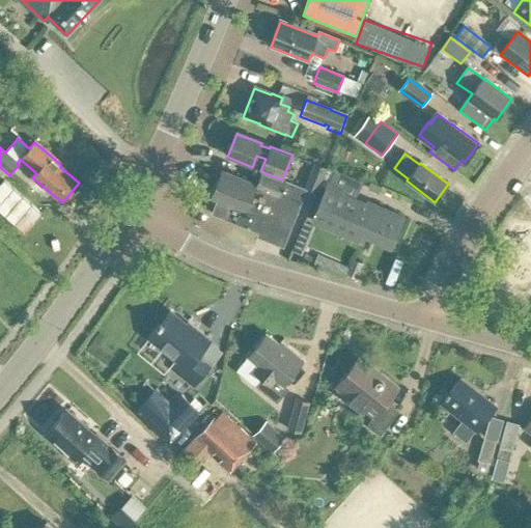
[(319,186),(327,167),(315,163),(308,182),(319,186)]
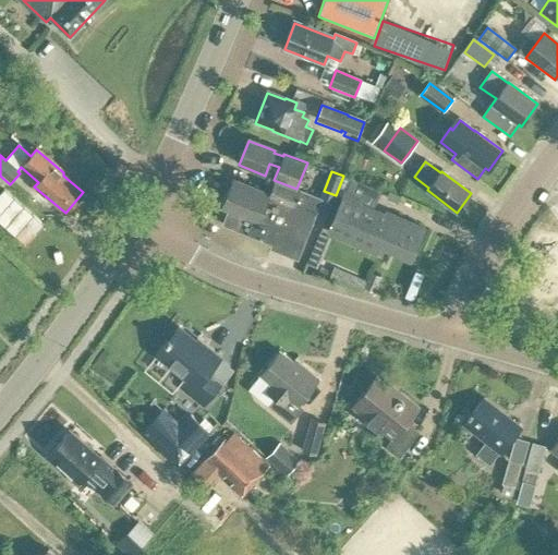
[(375,206),(381,193),(352,180),(346,193),(328,231),(377,253),(380,245),(411,260),(424,230),(392,216),(390,219),(368,209),(371,205),(375,206)]
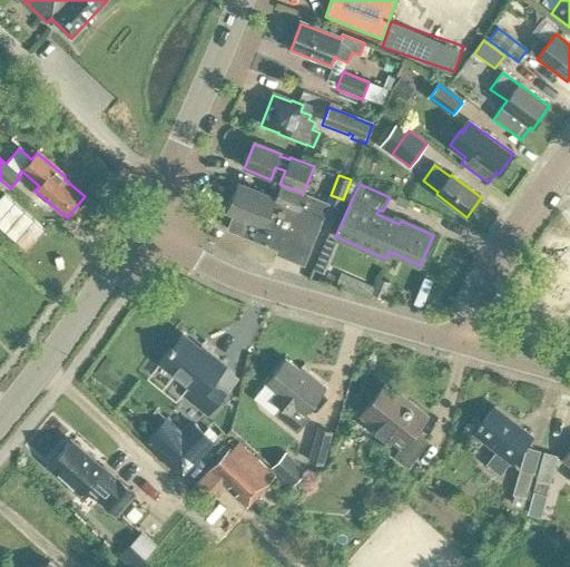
[(275,199),(238,185),(227,214),(233,216),(227,232),(278,252),(276,256),(304,266),(328,205),(281,186),(275,199)]
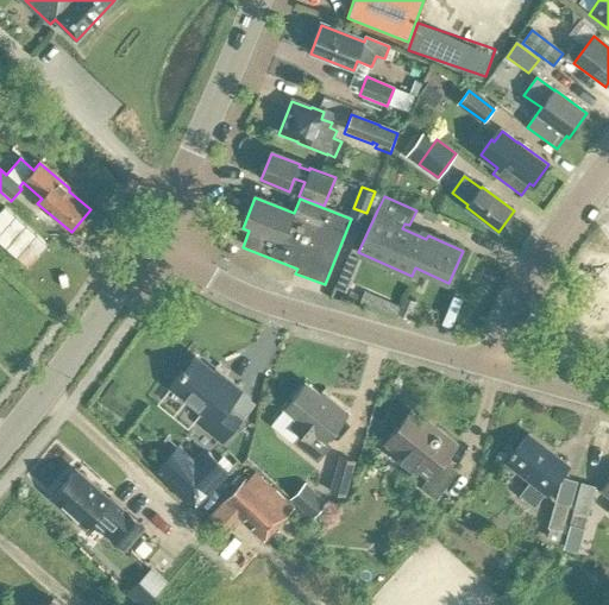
[(360,260),(349,256),(334,289),(346,295),(360,260)]
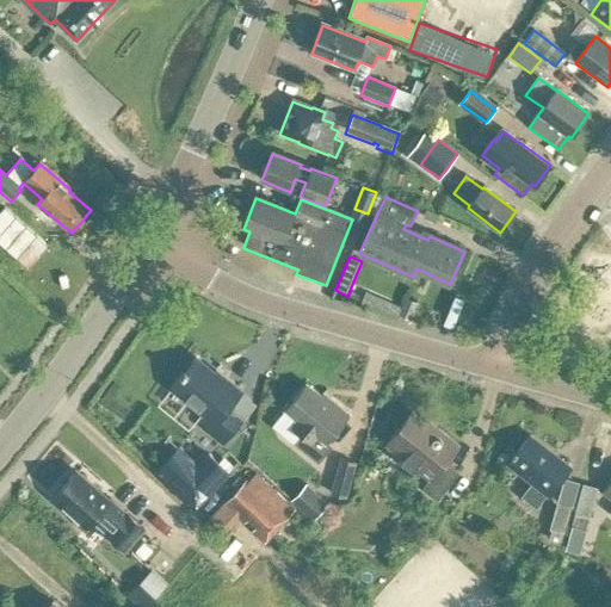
[(397,316),(408,322),(417,304),(405,299),(397,316)]
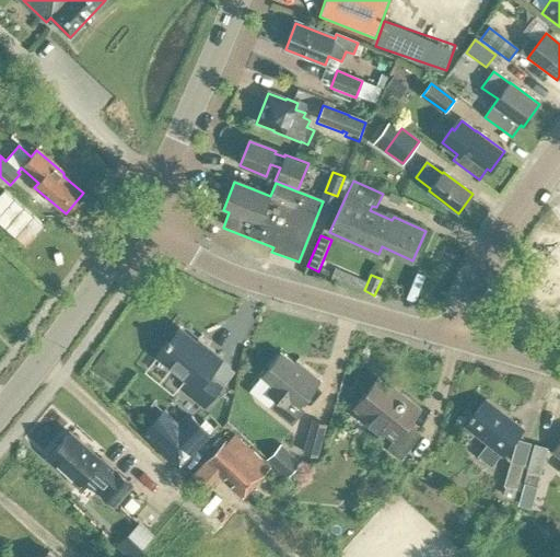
[(196,344),(179,331),(156,357),(187,382),(181,390),(203,408),(221,386),(209,376),(221,361),(198,341),(196,344)]
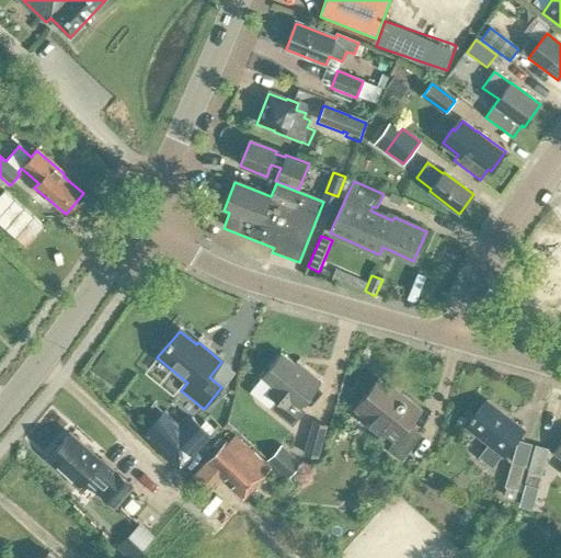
[(295,365),(282,354),(262,378),(274,388),(268,395),(276,401),(271,409),(293,426),(305,411),(300,408),(320,383),(297,363),(295,365)]
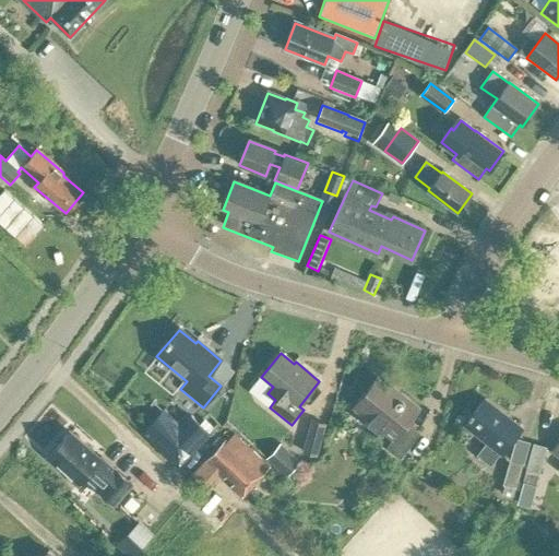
[(399,398),(377,379),(354,409),(393,441),(387,450),(399,460),(418,435),(406,426),(419,410),(401,394),(399,398)]
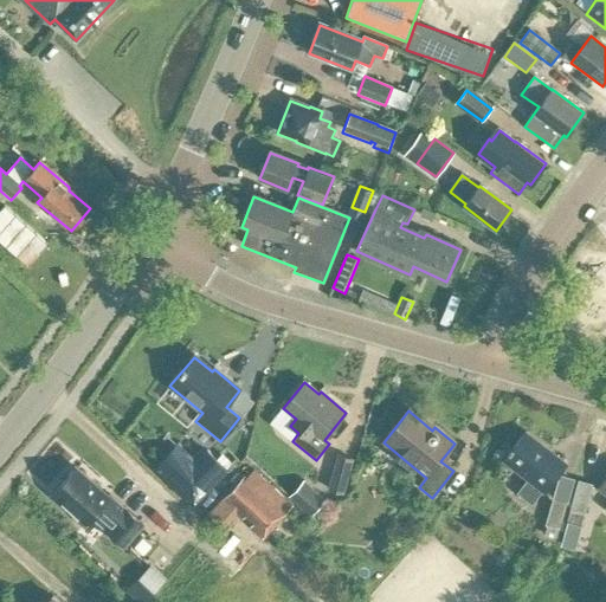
[(545,492),(566,465),(526,434),(504,461),(528,480),(517,494),(532,505),(542,491),(545,492)]
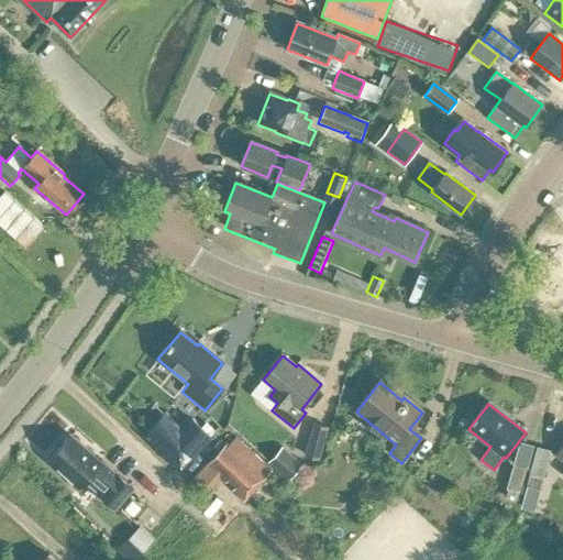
[(188,416),(178,426),(165,414),(142,438),(179,473),(212,439),(188,416)]
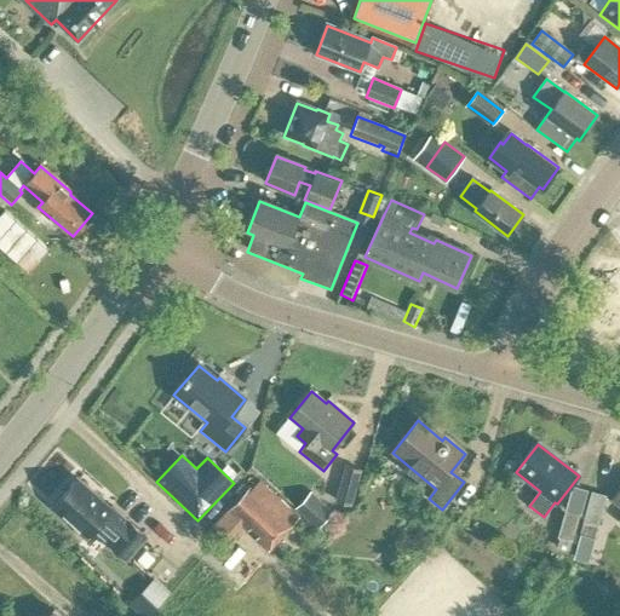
[(352,506),(362,470),(345,465),(334,501),(352,506)]
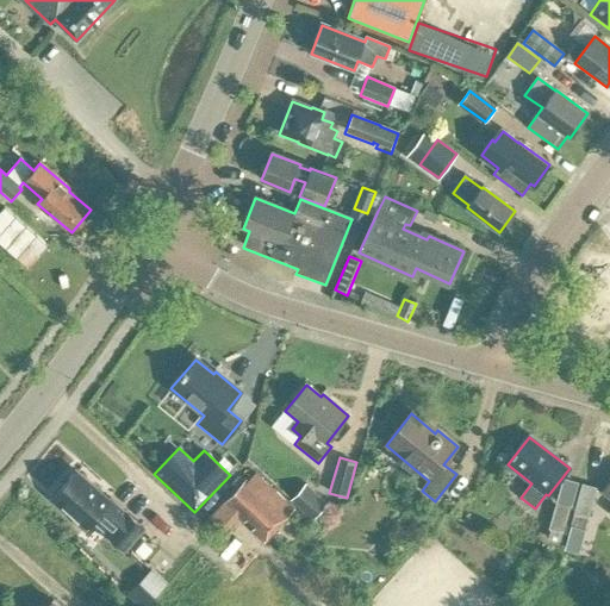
[(110,501),(75,472),(53,499),(87,530),(97,518),(112,531),(109,536),(126,553),(147,529),(128,513),(111,499),(110,501)]
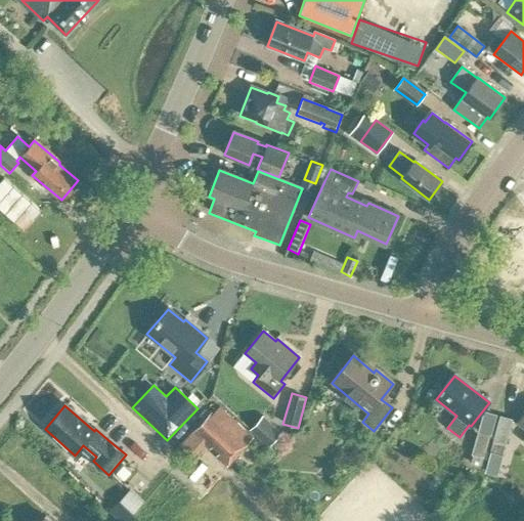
[(253,440),(219,408),(212,415),(211,414),(176,449),(189,462),(205,445),(227,468),(253,440)]
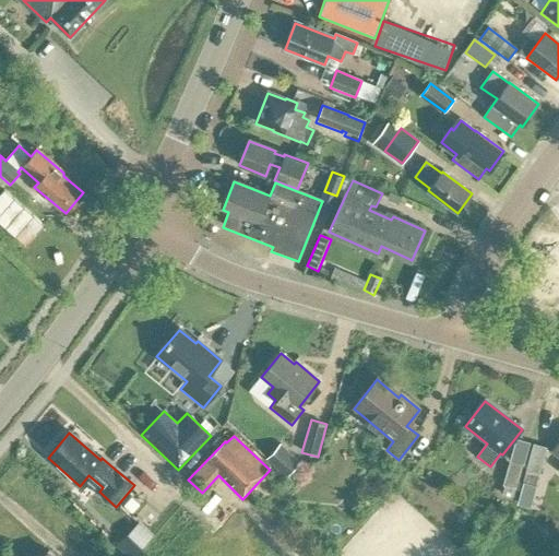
[(523,465),(530,444),(516,439),(502,486),(504,486),(501,495),(512,498),(522,464),(523,465)]
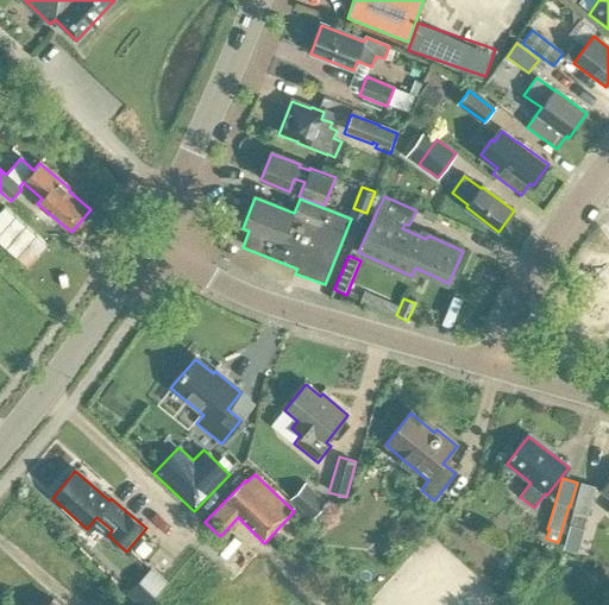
[(311,521),(327,504),(305,483),(289,500),(311,521)]
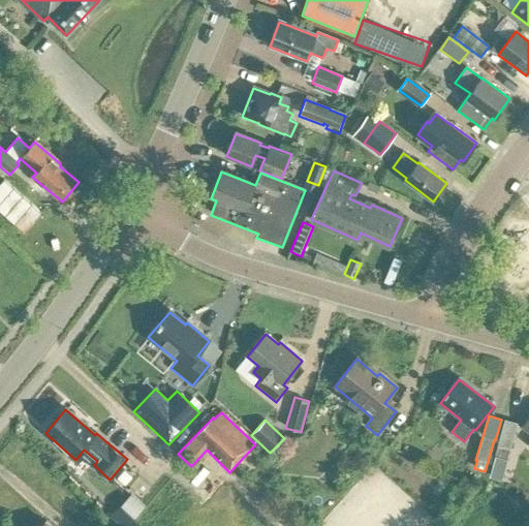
[(503,474),(518,424),(504,421),(490,471),(503,474)]
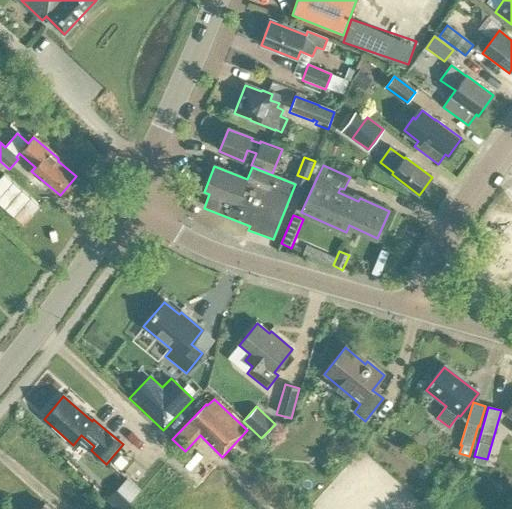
[(122,470),(128,462),(120,456),(114,464),(122,470)]
